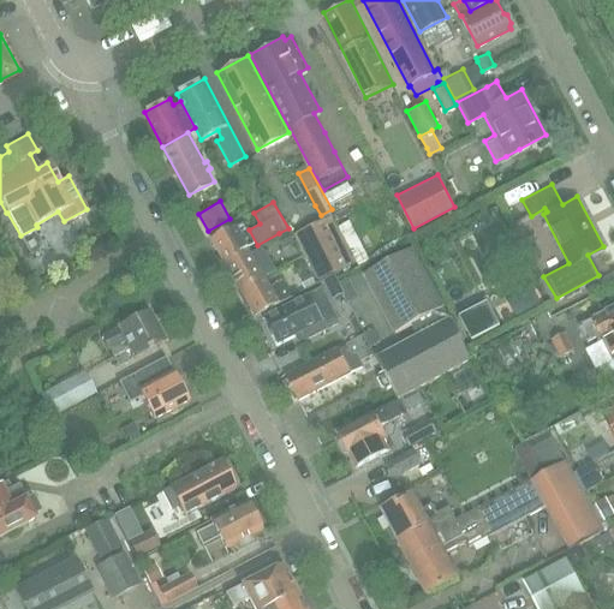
[(331,214),(297,232),(321,276),(355,258),(331,214)]
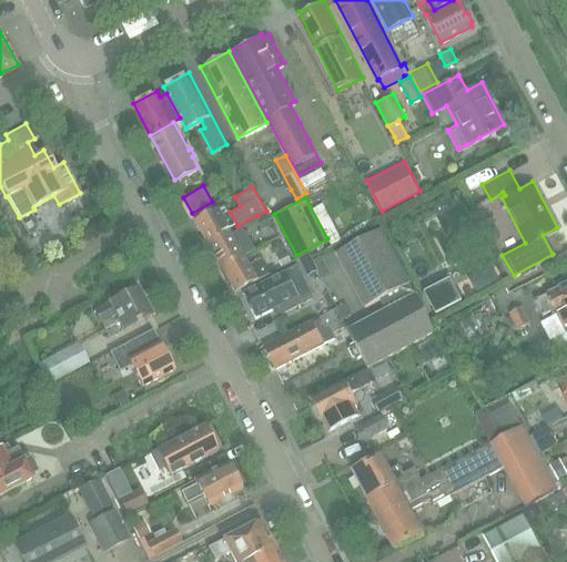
[(194,217),(209,242),(231,230),(230,226),(235,223),(238,226),(230,212),(224,201),(194,217)]
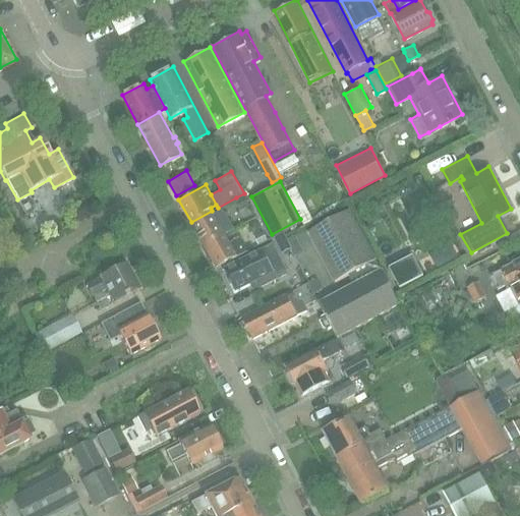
[(244,193),(236,197),(241,207),(249,202),(244,193)]
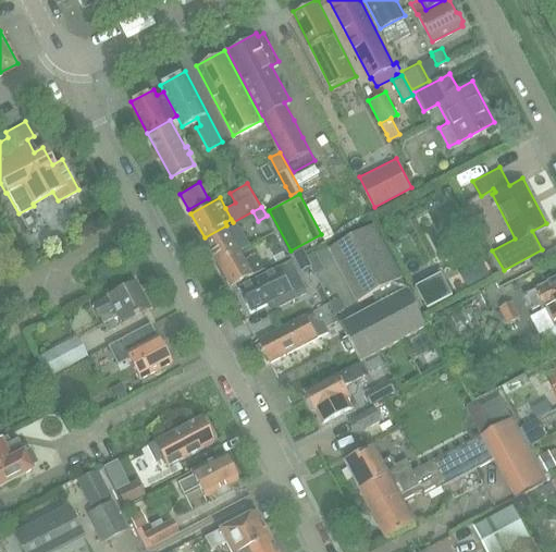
[(340,322),(346,334),(343,336),(342,335),(341,335),(345,343),(349,351),(350,351),(349,350),(354,347),(360,359),(427,323),(406,285),(400,276),(403,274),(374,221),(329,246),(357,298),(372,290),(379,302),(340,322)]
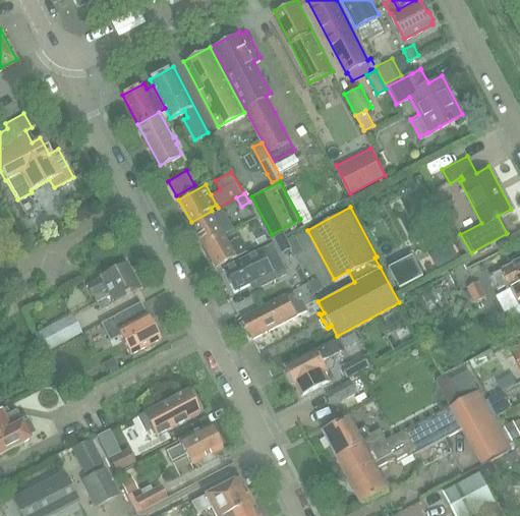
[(191,222),(204,243),(225,232),(234,226),(222,208),(214,213),(212,211),(191,222)]
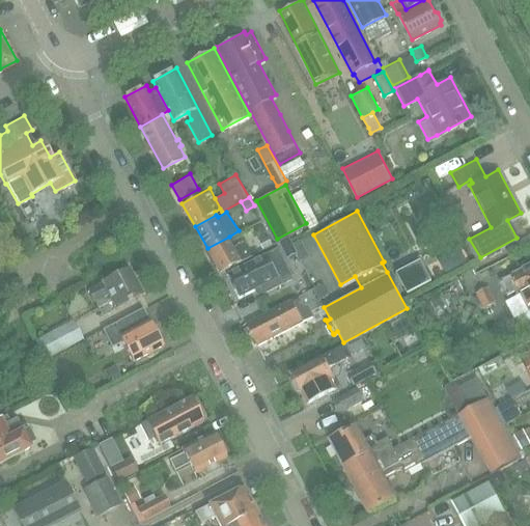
[(268,232),(257,238),(262,247),(272,242),(268,232)]
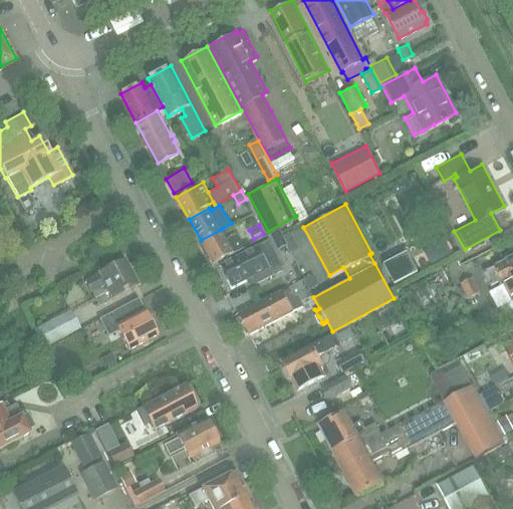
[(279,227),(269,232),(277,247),(286,242),(282,234),(279,227)]
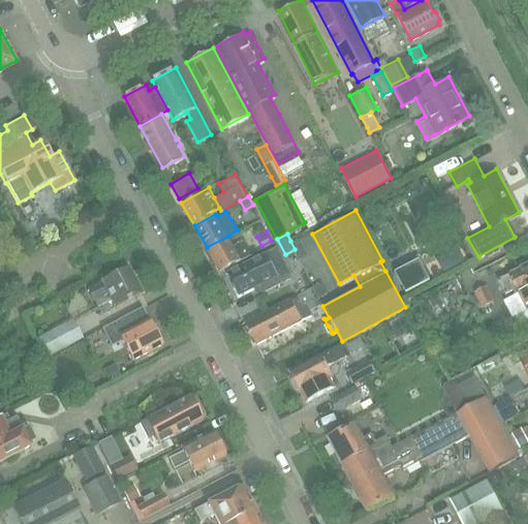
[(233,244),(228,236),(207,247),(219,270),(241,257),(251,251),(244,238),(233,244)]
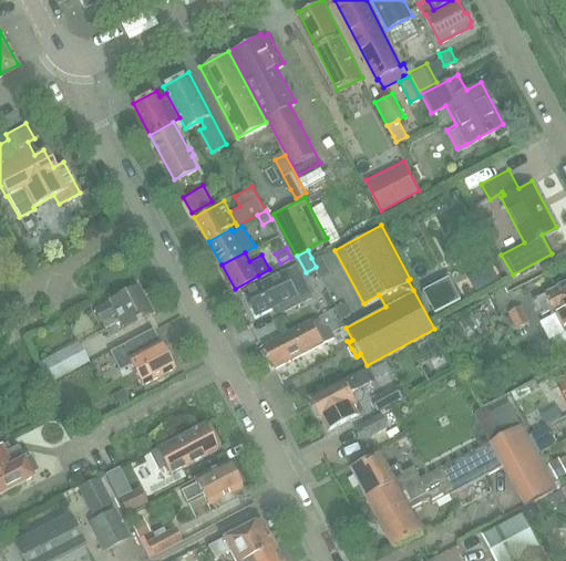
[(281,271),(242,291),(254,315),(278,302),(281,310),(314,294),(298,263),(281,271)]
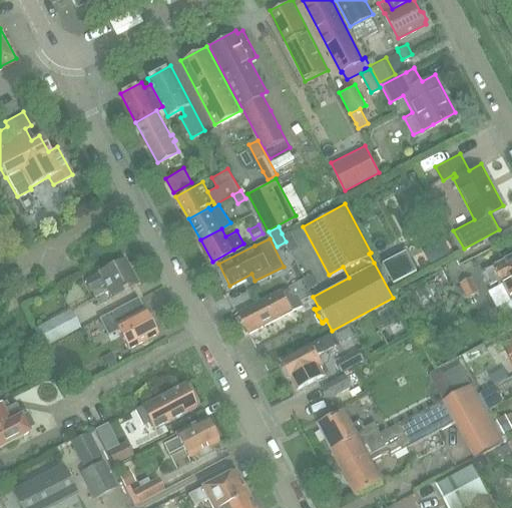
[(383,262),(393,282),(416,269),(406,248),(383,262)]
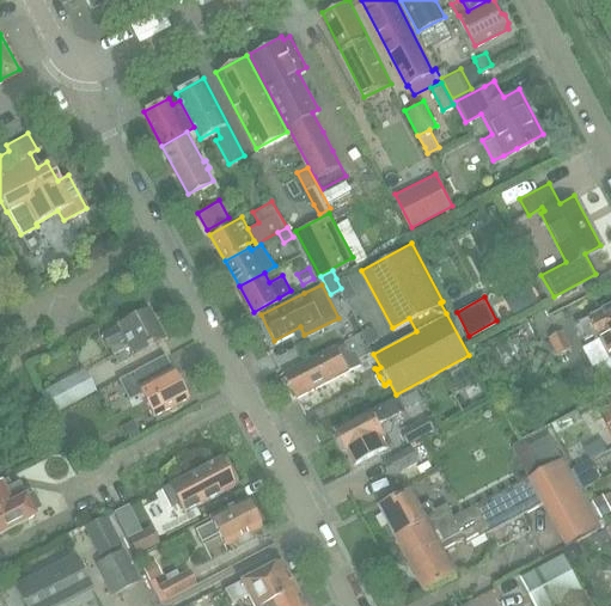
[(610,303),(575,322),(584,338),(593,335),(596,338),(586,343),(600,369),(610,363),(610,357),(610,356),(610,355),(610,303)]
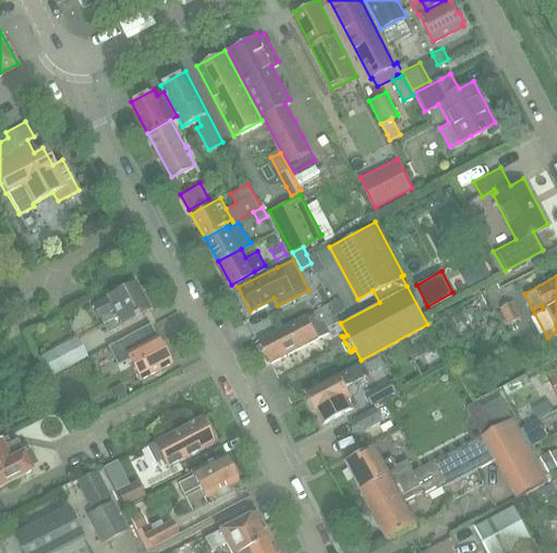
[(106,295),(92,302),(98,315),(99,315),(109,310),(113,308),(121,323),(149,308),(134,279),(106,295)]
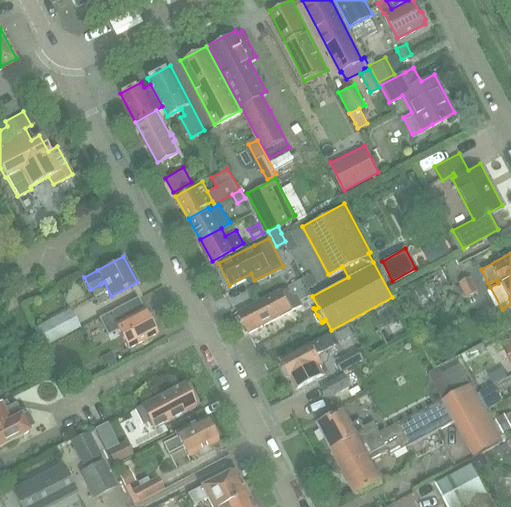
[(470,274),(458,280),(459,282),(463,290),(465,295),(477,289),(470,274)]
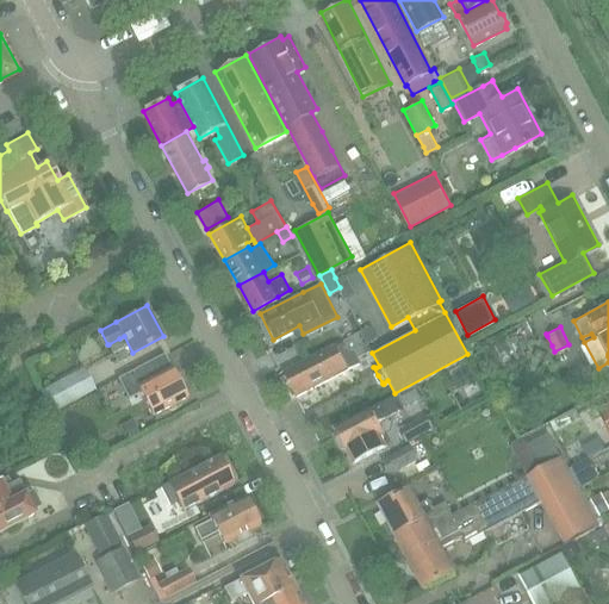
[(334,341),(314,352),(327,377),(347,366),(359,360),(355,353),(352,346),(362,340),(358,329),(334,341)]
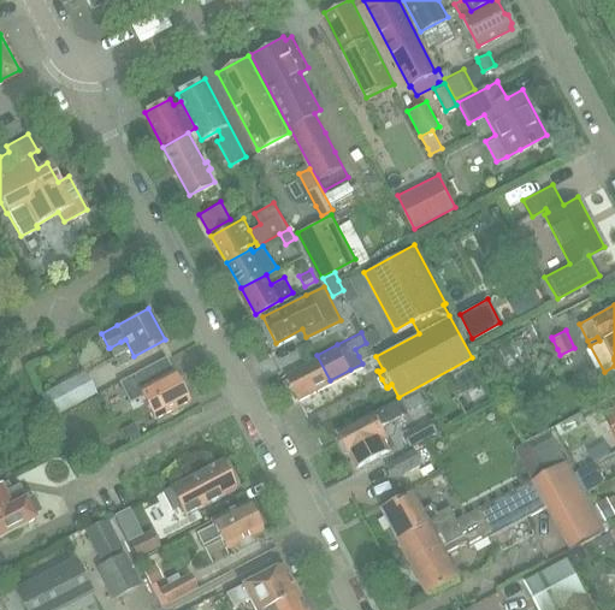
[(366,343),(355,349),(359,356),(370,350),(366,343)]
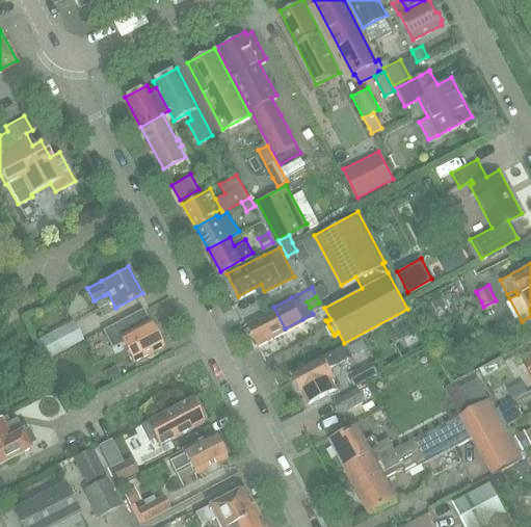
[(142,307),(102,328),(110,344),(121,339),(132,361),(162,344),(142,307)]
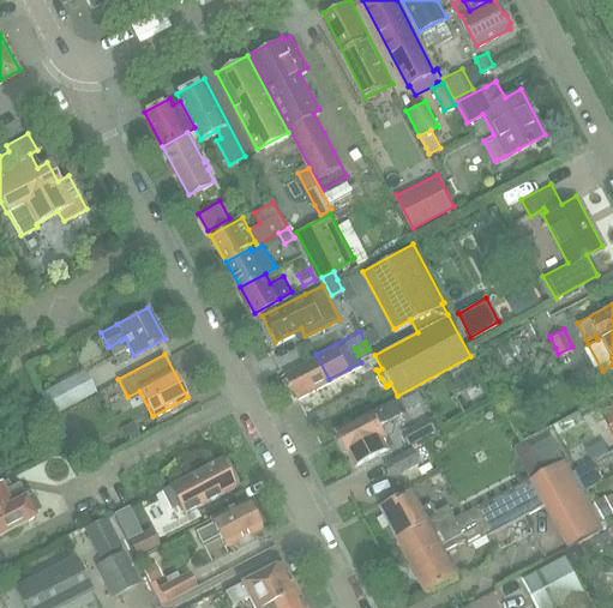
[(316,354),(284,371),(298,395),(329,379),(316,354)]
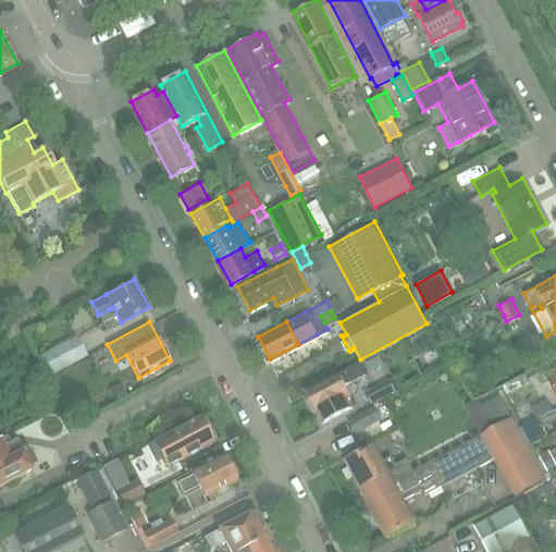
[(46,375),(87,354),(75,332),(35,354),(46,375)]
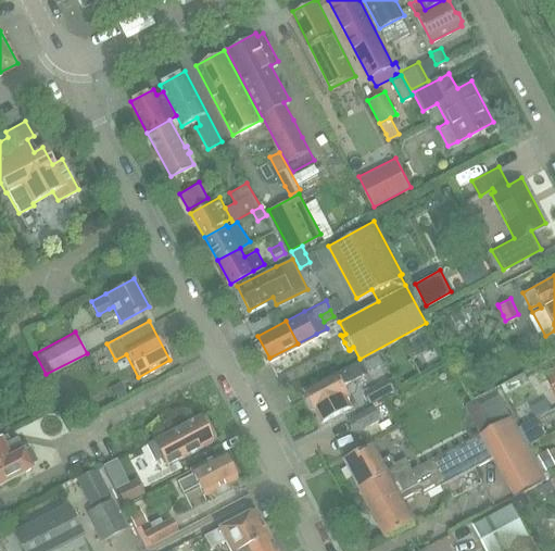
[(357,360),(338,371),(304,389),(307,396),(305,400),(310,407),(314,408),(322,422),(352,405),(347,395),(350,393),(344,384),(364,373),(357,360)]
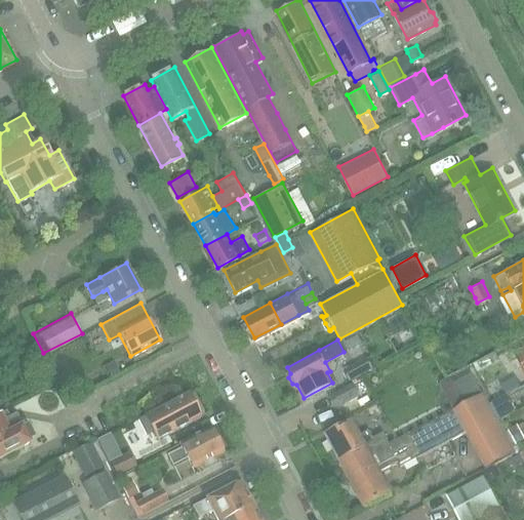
[(523,345),(514,352),(523,369),(523,370),(523,345)]
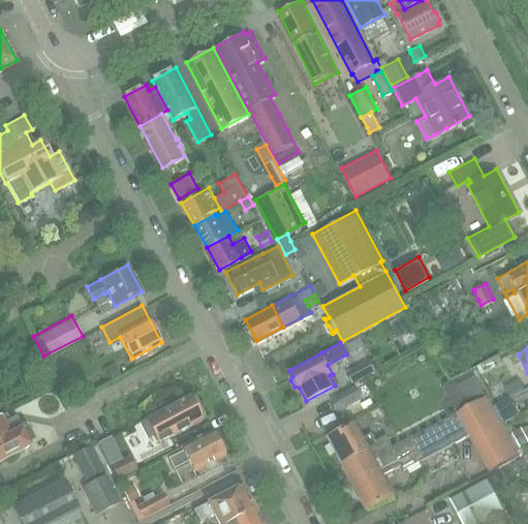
[(495,356),(475,366),(480,375),(500,365),(495,356)]
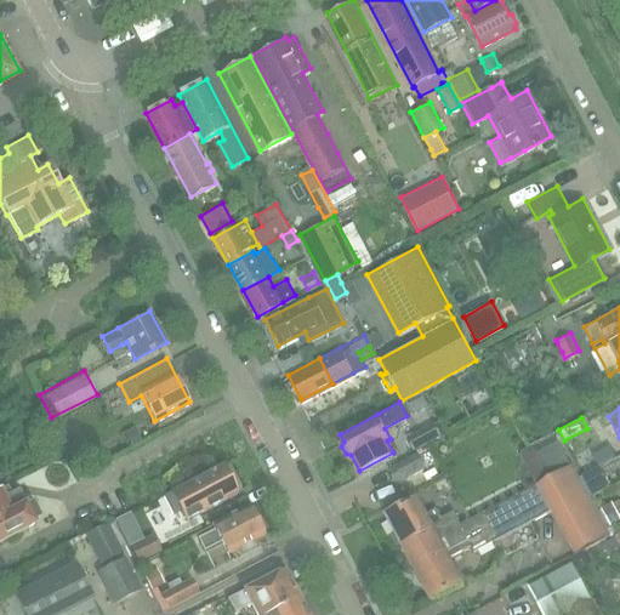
[(130,420),(117,427),(125,442),(138,434),(130,420)]
